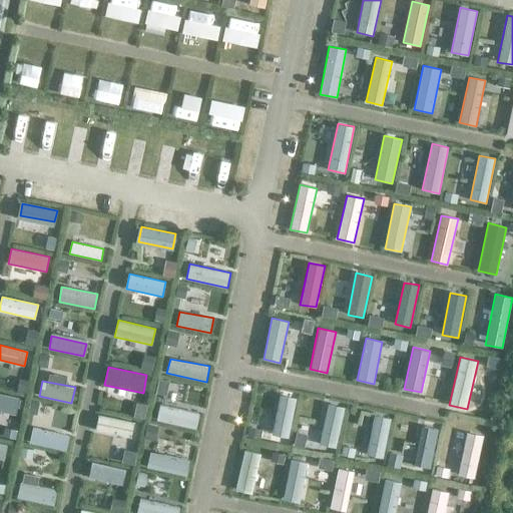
[(0,409),(14,413),(18,398),(0,394),(0,409)]
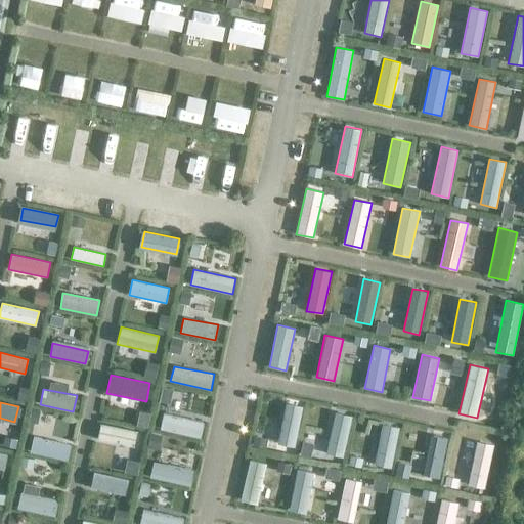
[(286,403),(278,443),(294,447),(302,406),(286,403)]
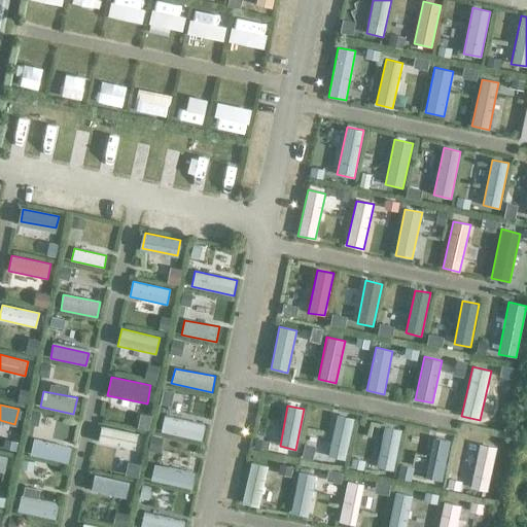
[(337,415),(328,456),(345,460),(354,418),(337,415)]
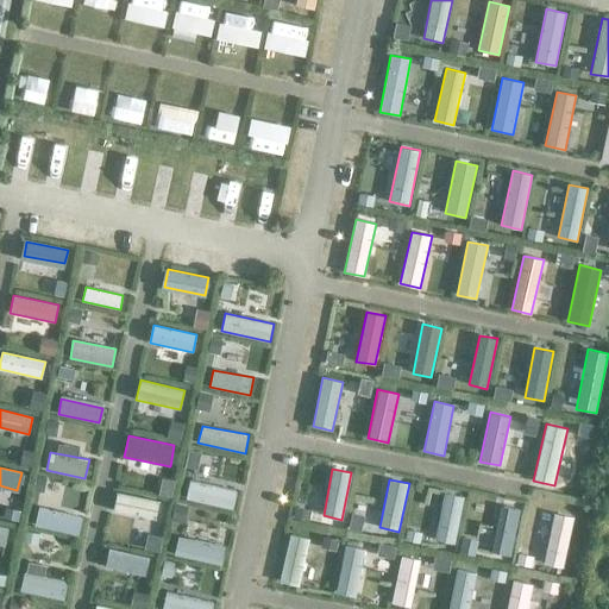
[(189,481),(186,498),(233,509),(237,490),(189,481)]
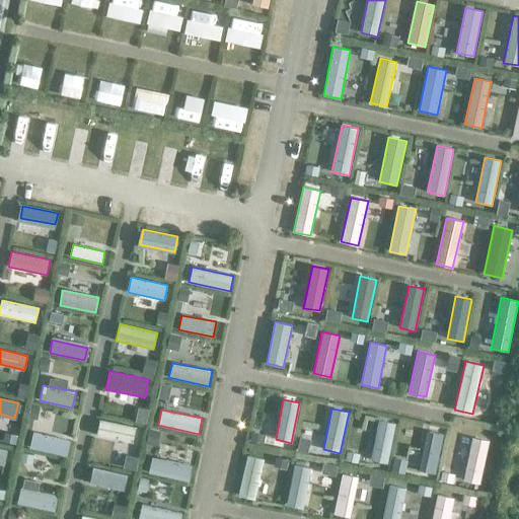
[(100,420),(96,435),(133,443),(136,428),(100,420)]
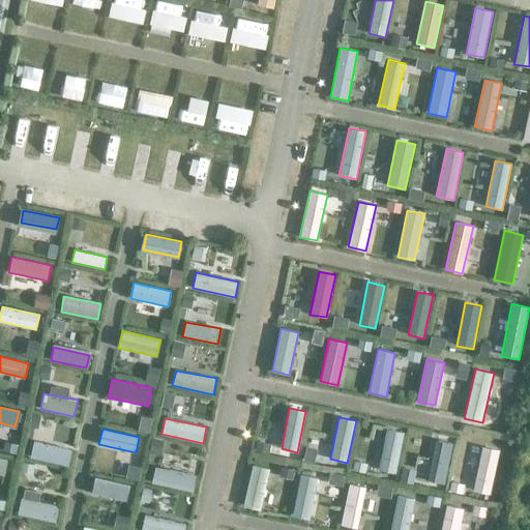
[(379,470),(395,473),(404,432),(387,429),(379,470)]
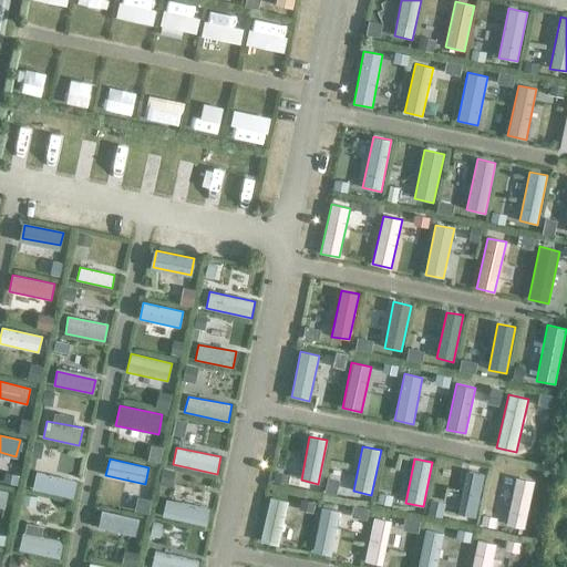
[(484,474),(466,471),(457,514),(474,518),(484,474)]
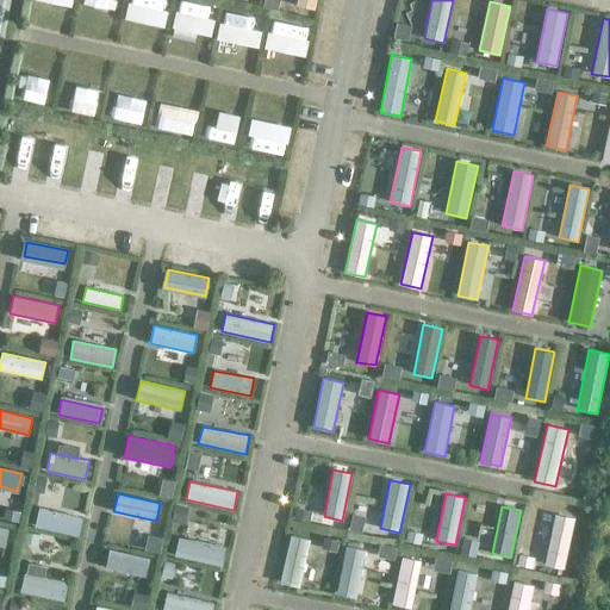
[(82,518),(39,509),(35,527),(79,536),(82,518)]
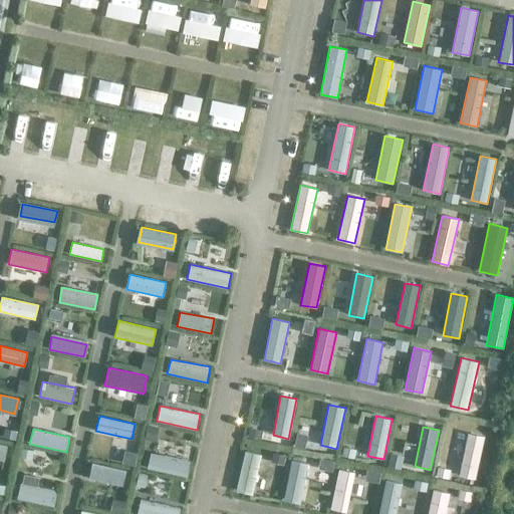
[(475,479),(485,437),(468,433),(459,476),(475,479)]
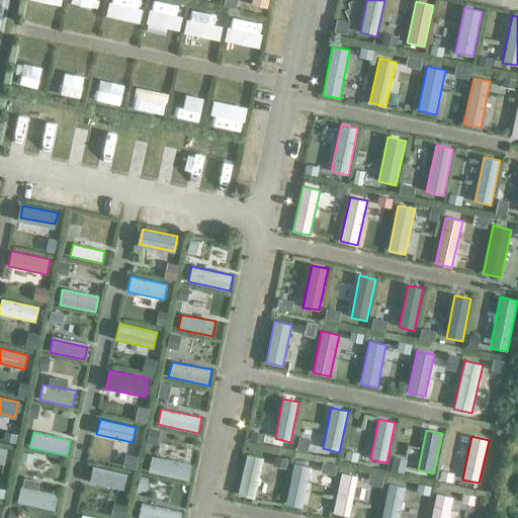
[(263,458),(247,455),(238,495),(254,498),(263,458)]
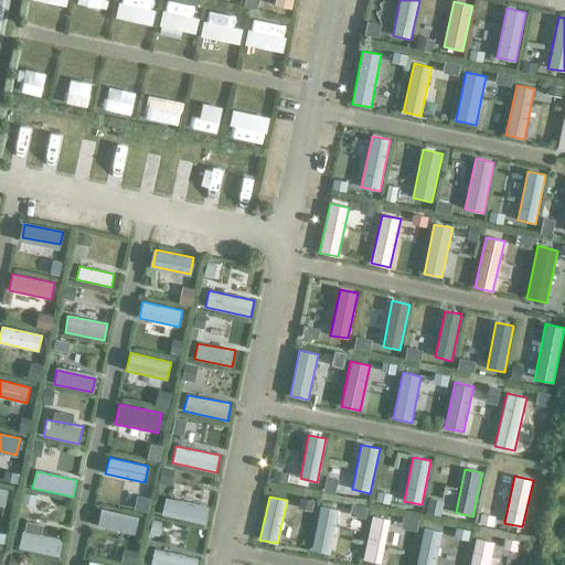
[(205,524),(210,507),(166,498),(162,515),(205,524)]
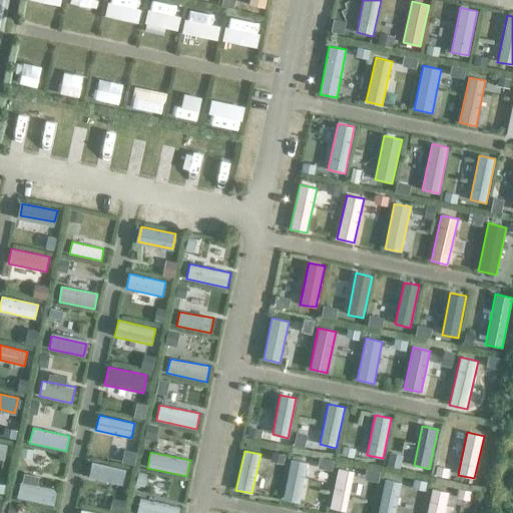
[(308,463),(291,460),(284,499),(300,502),(308,463)]
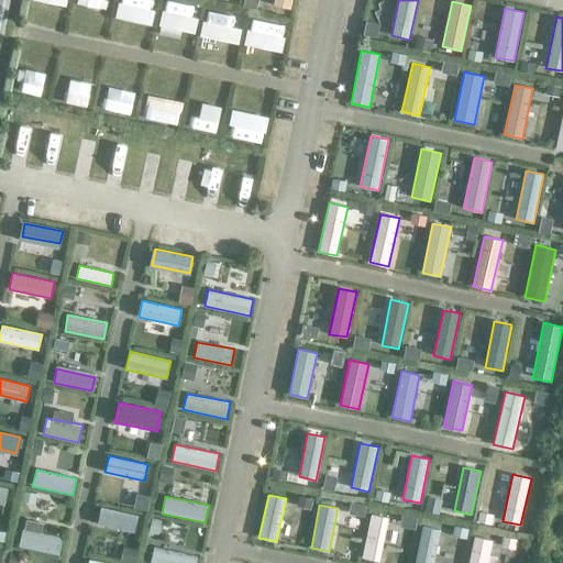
[(101,507),(97,523),(134,532),(139,516),(101,507)]
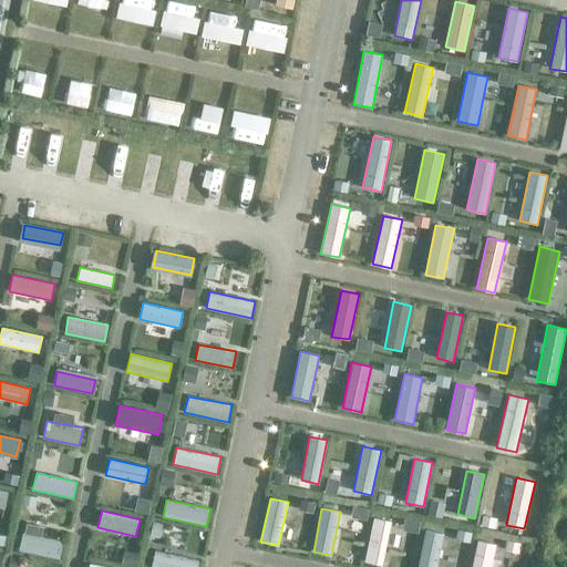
[(382,565),(391,522),(374,518),(364,562),(382,565)]
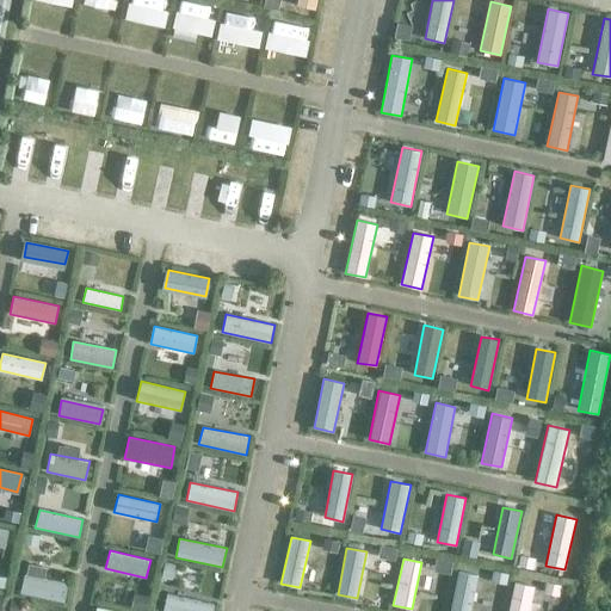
[(450,610),(470,610),(479,575),(458,572),(450,610)]
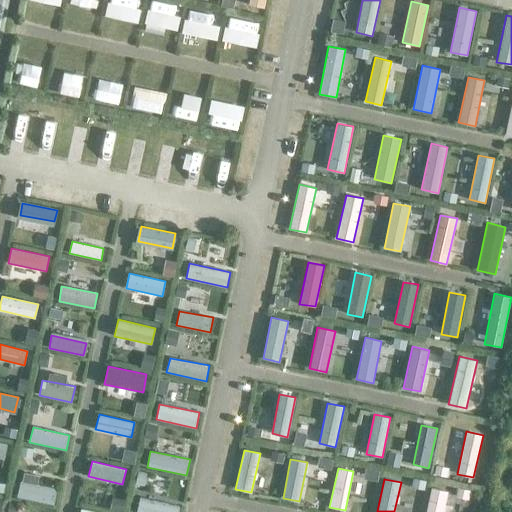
[(17,497),(54,504),(57,489),(20,481),(17,497)]
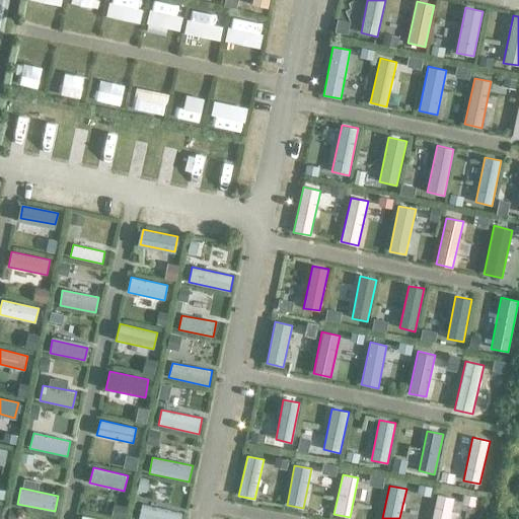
[(437,495),(431,518),(449,518),(454,499),(437,495)]
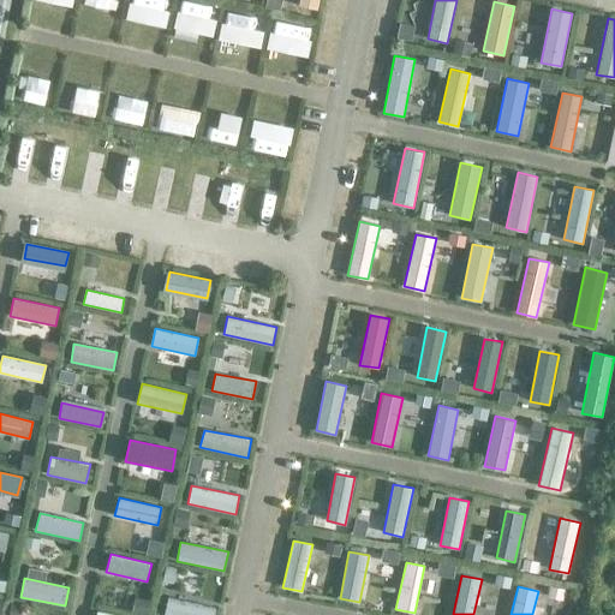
[(214,614),(216,608),(168,598),(163,614),(214,614)]
